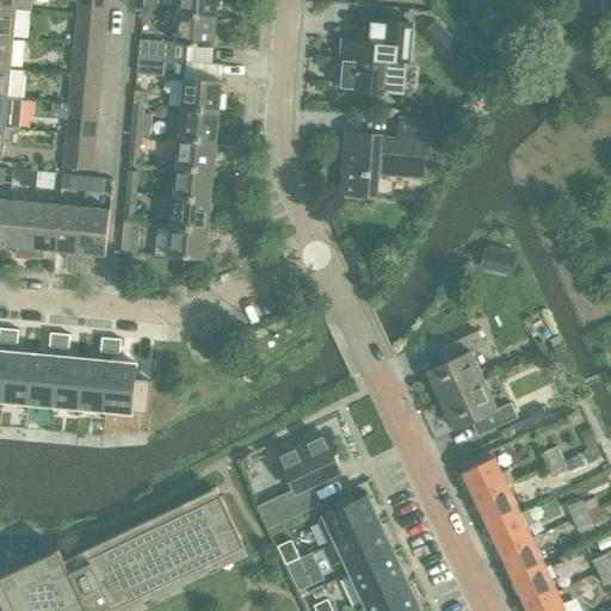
[(32,12),(32,0),(0,0),(0,6),(18,8),(18,12),(32,12)]
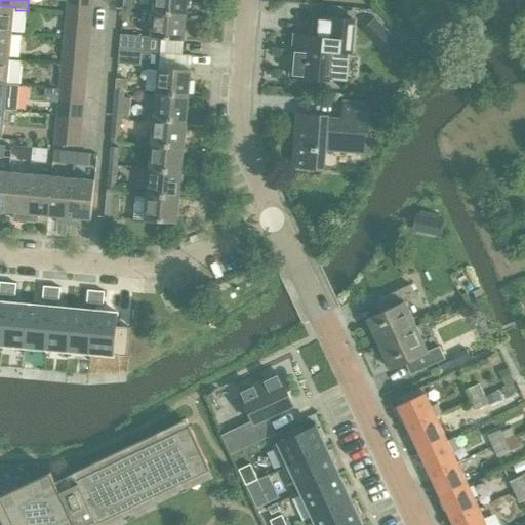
[(132,9),(132,0),(123,0),(123,8),(132,9)]
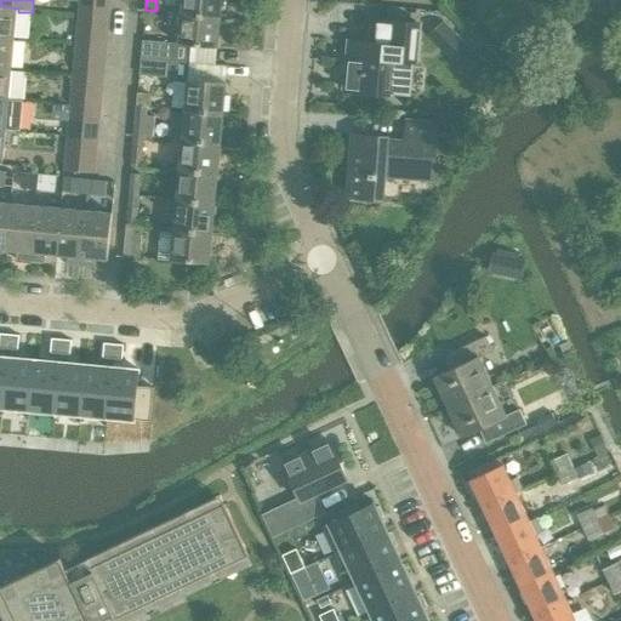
[(222,16),(222,0),(184,0),(183,13),(222,16)]
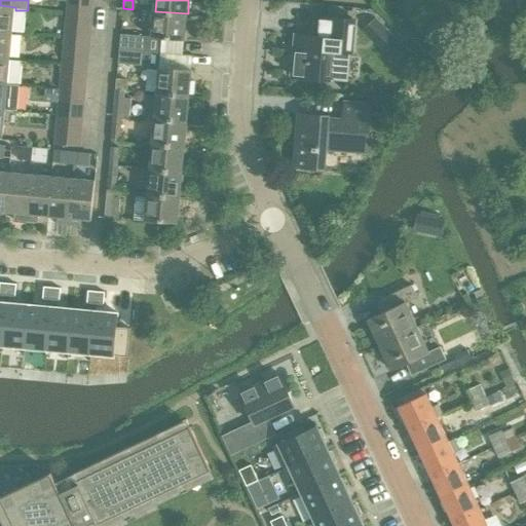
[(92,20),(94,5),(69,3),(68,17),(92,20)]
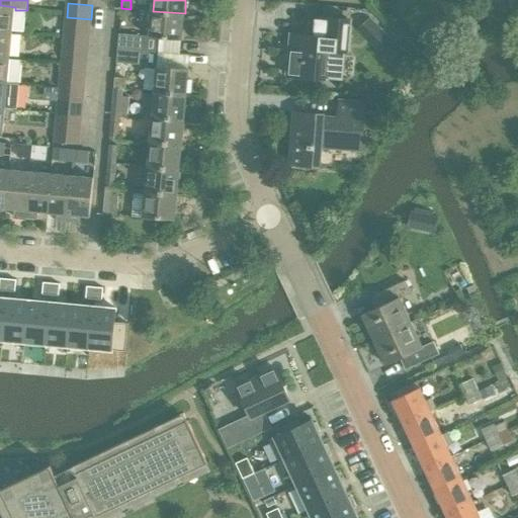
[(0,30),(13,32),(15,10),(15,7),(0,5),(0,30)]
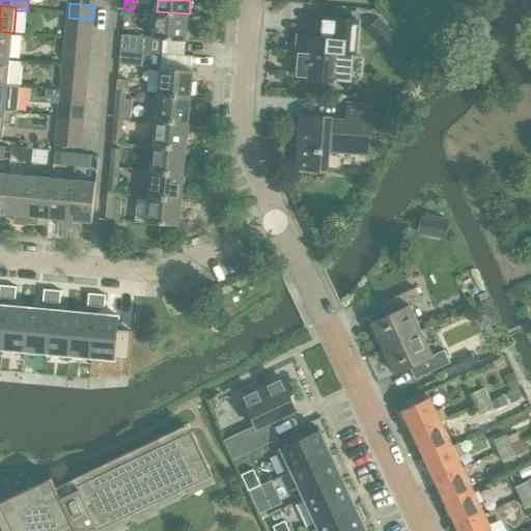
[(187,40),(190,14),(157,11),(155,37),(187,40)]
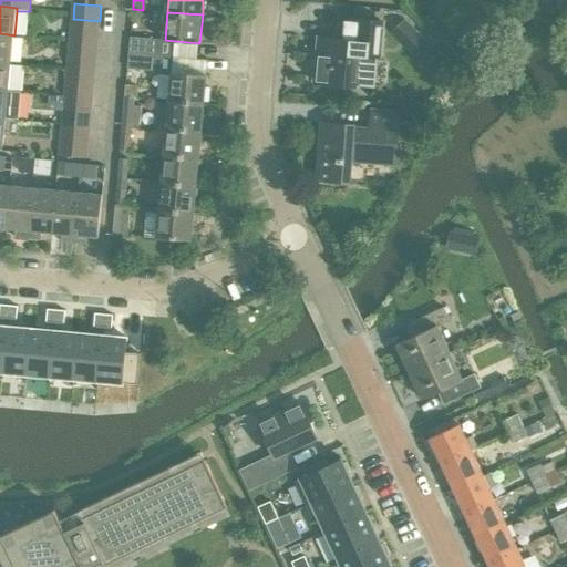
[(380,20),(378,20),(343,17),(341,17),(339,39),(319,37),(315,82),(373,88),(380,20)]
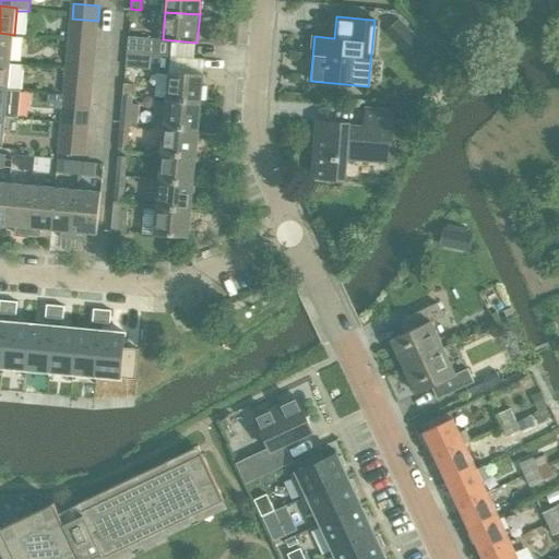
[(97,36),(98,21),(72,19),(70,34),(97,36)]
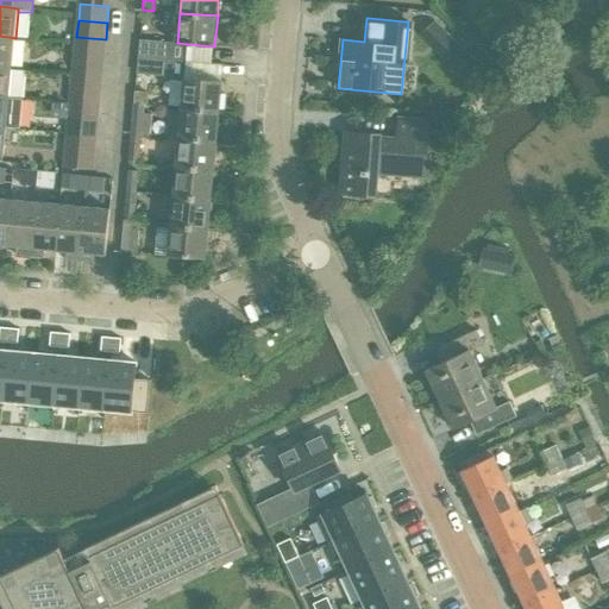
[(446,30),(433,43),(447,57),(460,44),(446,30)]
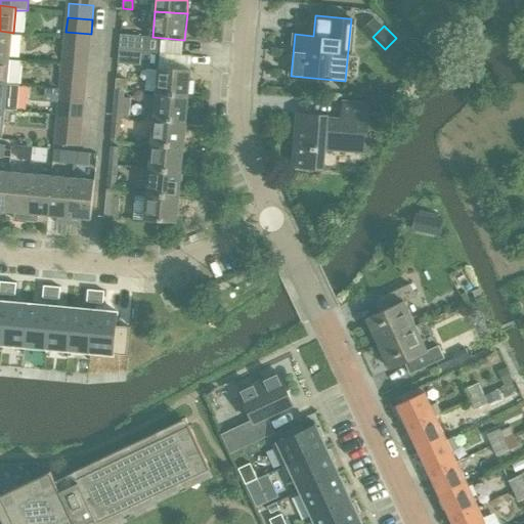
[(0,56),(10,58),(13,33),(0,31),(0,56)]
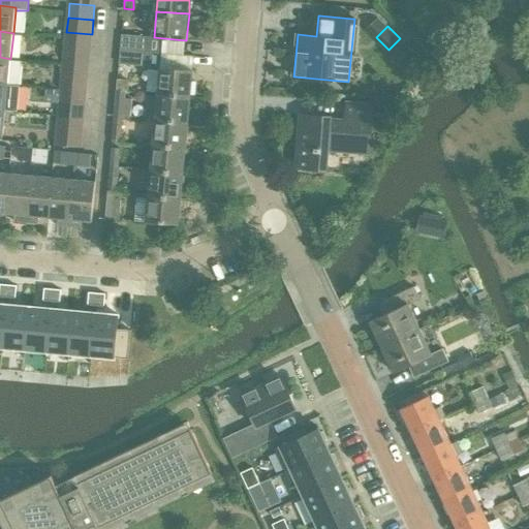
[(91,48),(92,34),(66,32),(65,45),(91,48)]
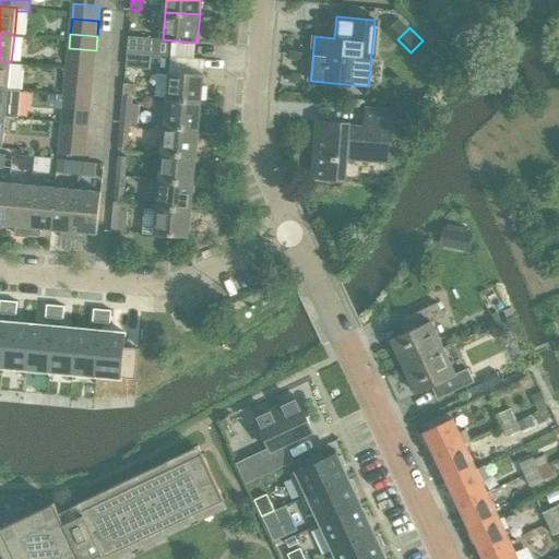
[(155,54),(157,38),(130,36),(129,51),(155,54)]
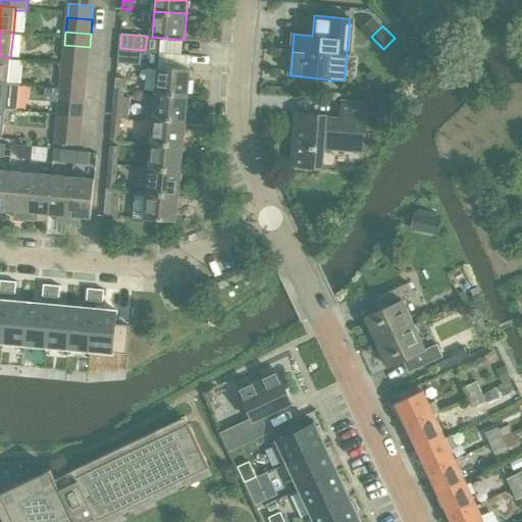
[(88,61),(90,47),(64,45),(63,59),(88,61)]
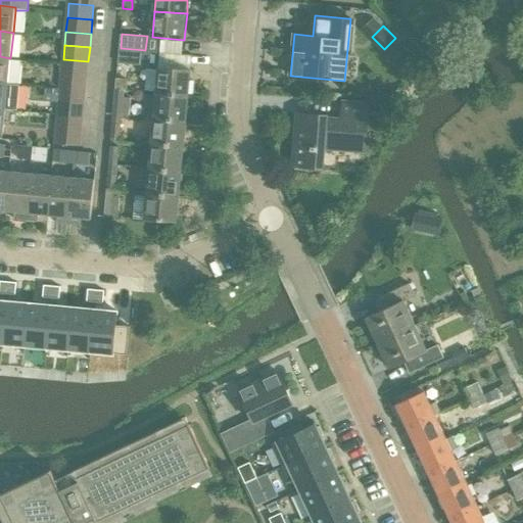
[(144,65),(145,50),(121,48),(120,62),(144,65)]
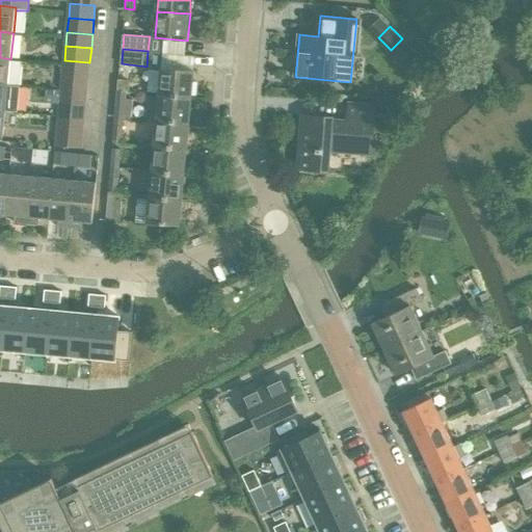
[(0,83),(8,85),(10,59),(0,57),(0,83)]
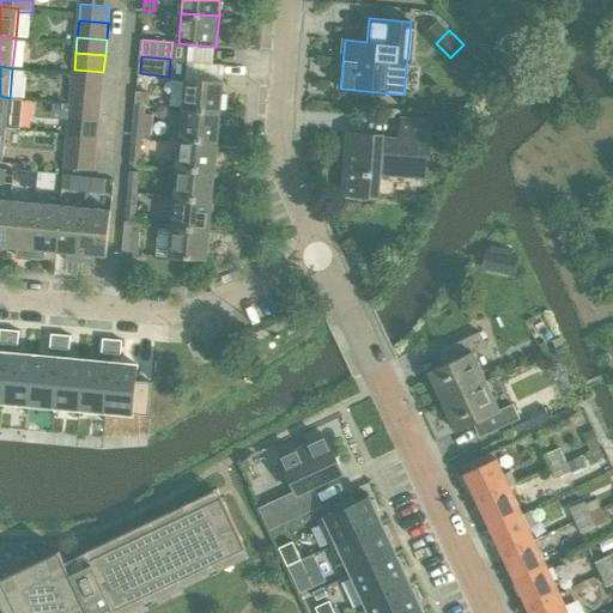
[(102,87),(103,72),(74,70),(73,85),(102,87)]
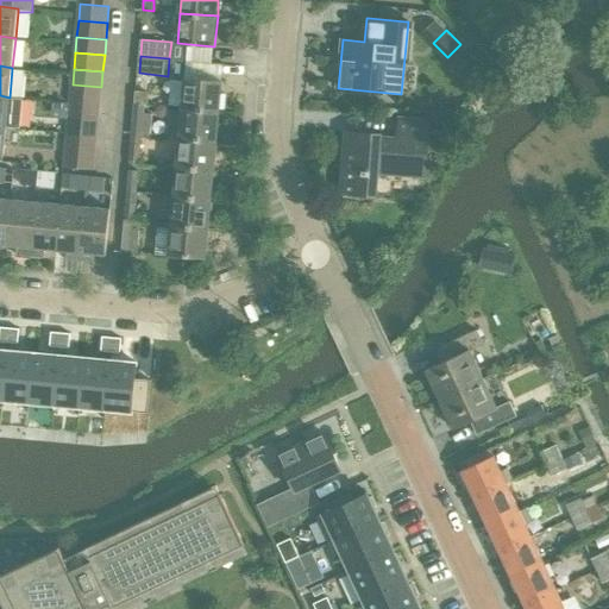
[(221,110),(224,80),(186,77),(183,107),(221,110)]
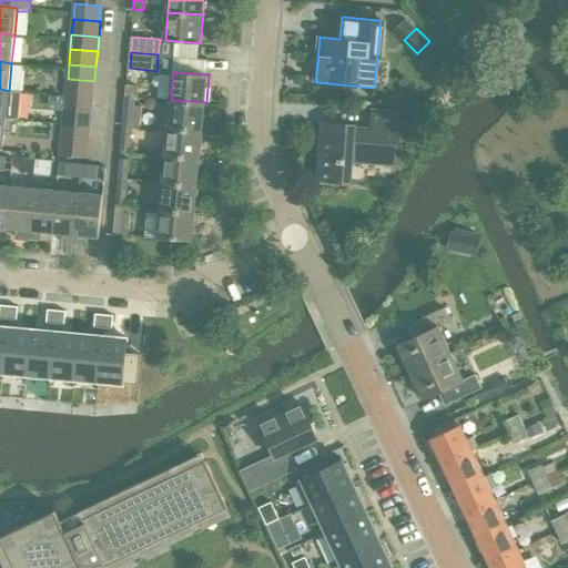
[(93,97),(94,81),(68,79),(66,94),(93,97)]
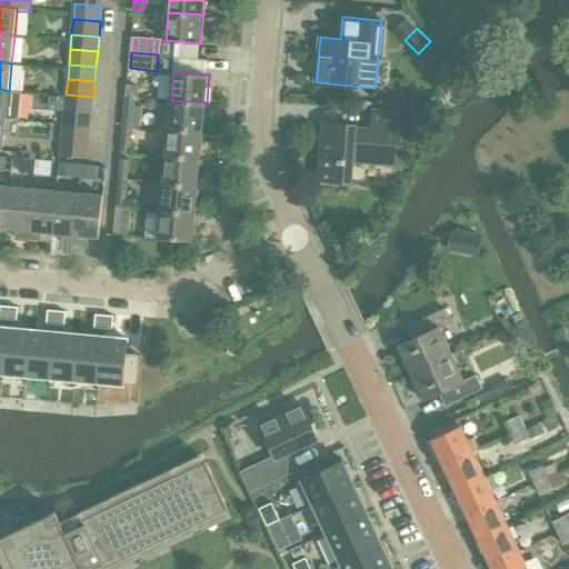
[(19,120),(22,93),(9,91),(0,89),(0,117),(7,118),(7,119),(19,120)]
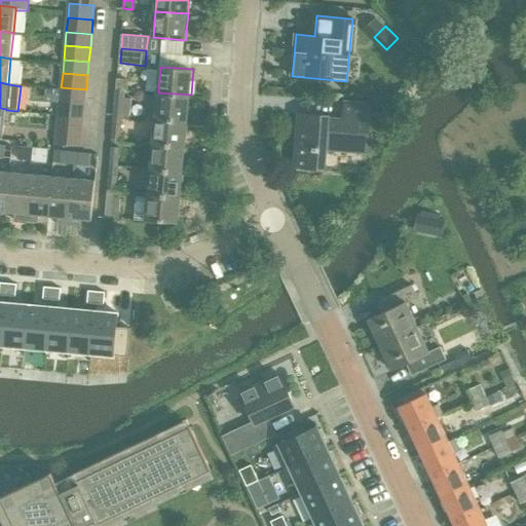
[(85,103),(86,89),(61,87),(61,88),(60,101),(85,103)]
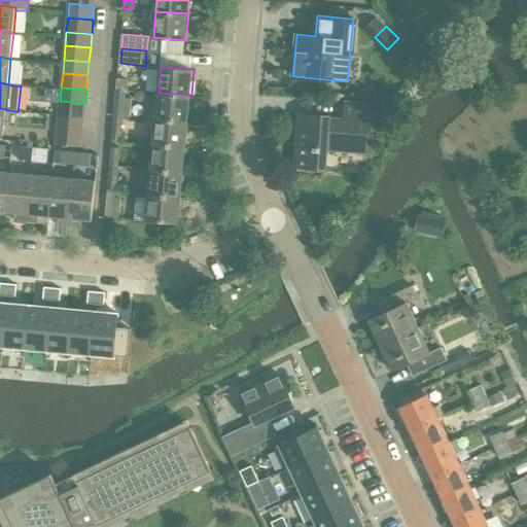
[(116,89),(114,114),(123,115),(125,90),(116,89)]
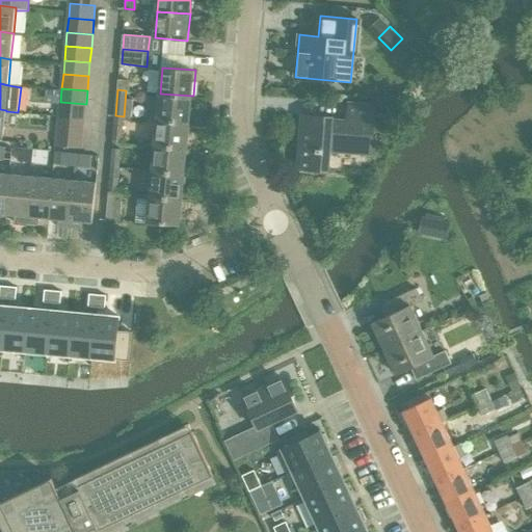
[(190,122),(193,96),(160,94),(158,118),(190,122)]
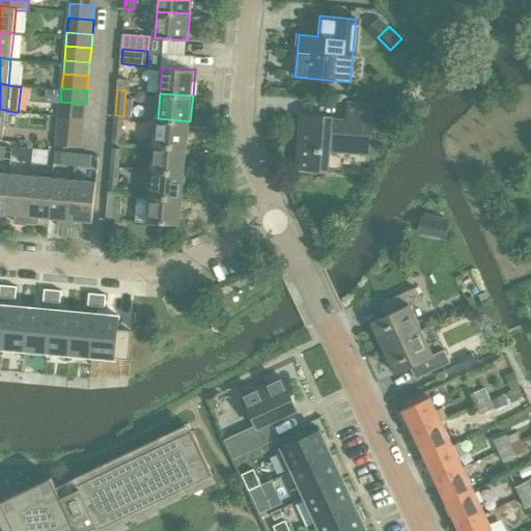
[(84,119),(86,104),(60,102),(59,117),(84,119)]
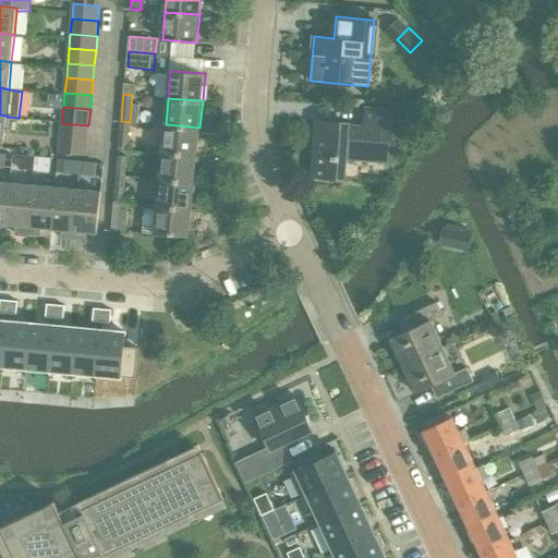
[(391,160),(395,110),(367,108),(365,125),(350,124),(350,122),(319,120),(315,176),(346,178),(347,157),(391,160)]
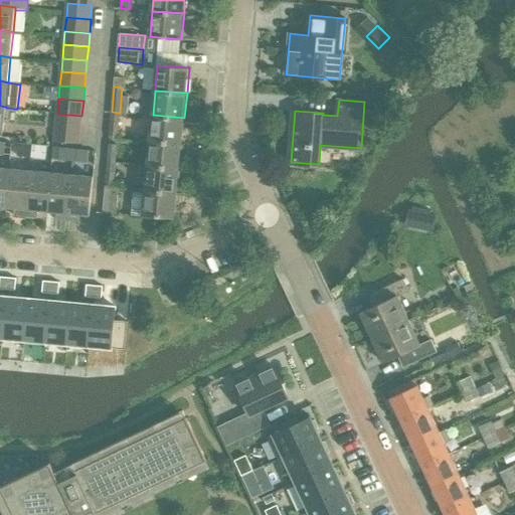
[(80,129),(81,116),(57,114),(56,127),(80,129)]
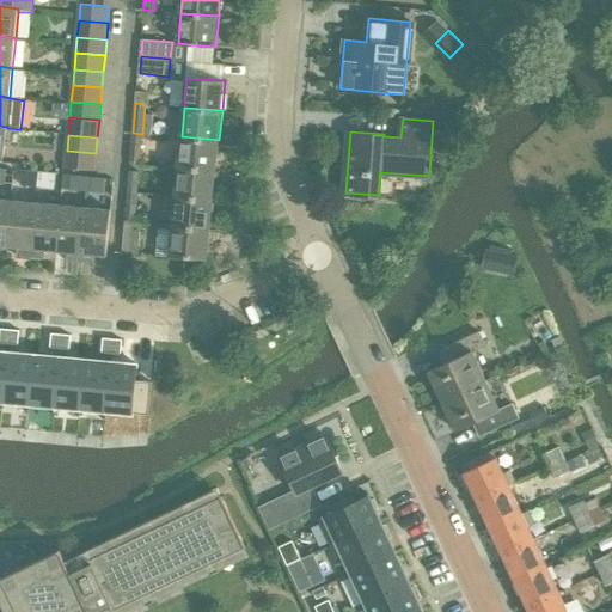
[(216,170),(219,140),(182,136),(178,166),(216,170)]
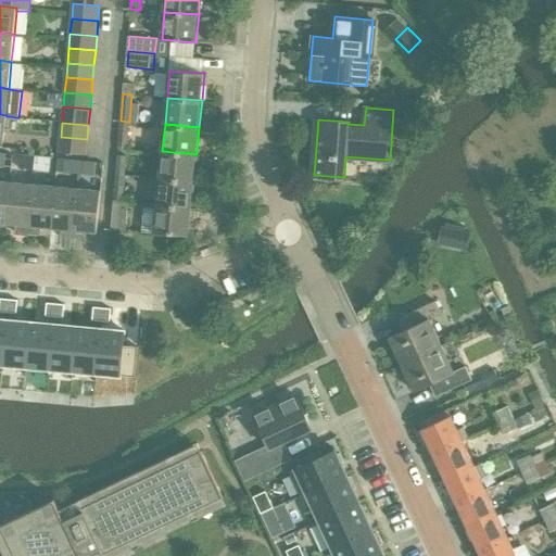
[(127,148),(128,129),(119,128),(118,148),(127,148)]
